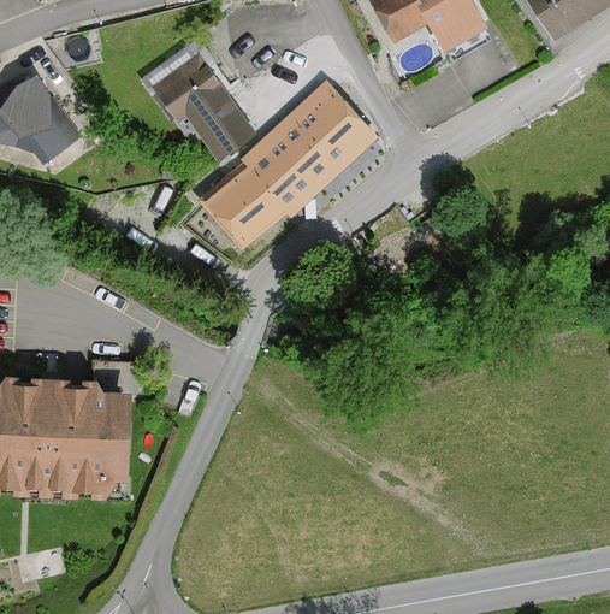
[(489,24),(473,0),(367,0),(395,43),(428,24),(444,51),(489,24)]
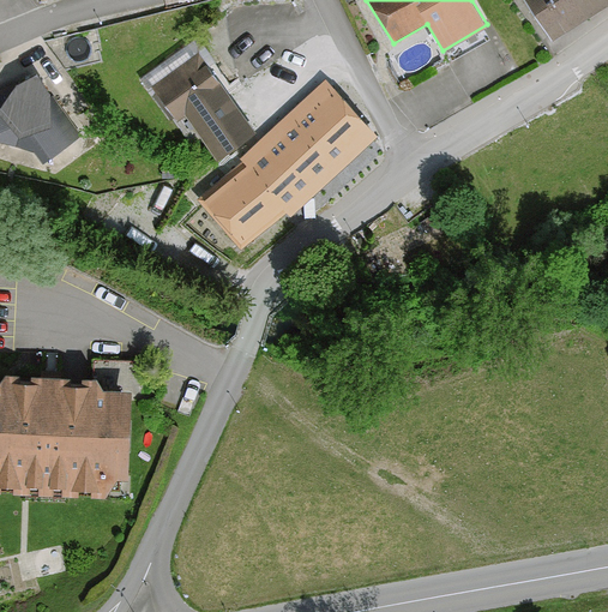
[(528,0),(554,41),(607,5),(607,0),(528,0)]
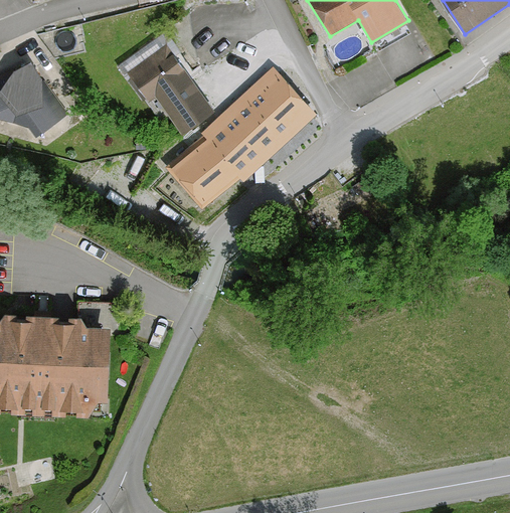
[(194,68),(166,30),(117,66),(146,105),(156,98),(182,133),(213,111),(186,74),(194,68)]
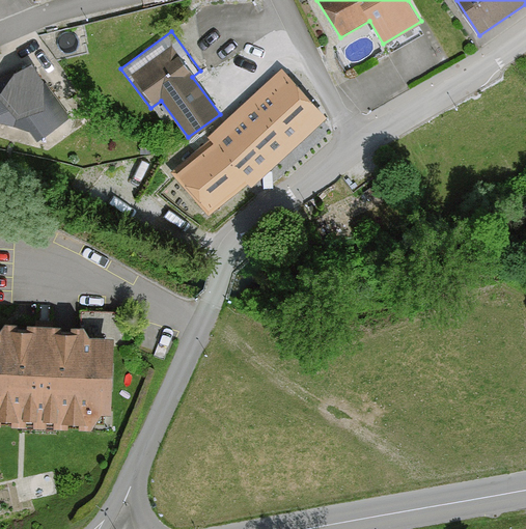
[(0,78),(0,122),(2,122),(30,131),(38,141),(70,116),(31,65),(0,78)]
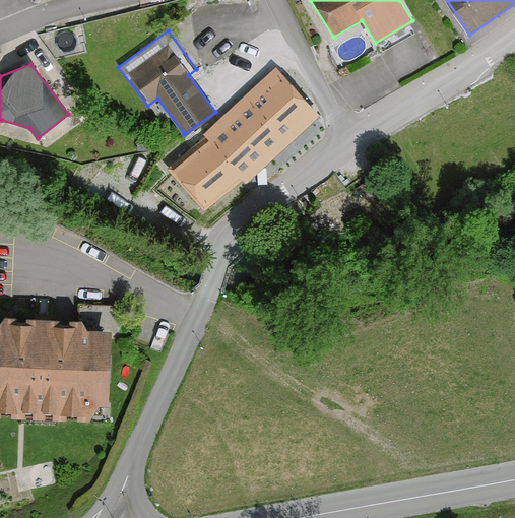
[(321,119),(277,69),(201,136),(205,141),(172,172),(206,211),(240,182),(245,187),(321,119)]
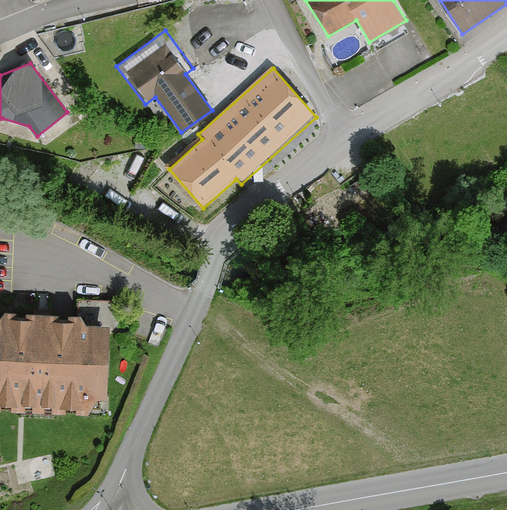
[(106,398),(108,322),(83,321),(84,312),(2,309),(2,317),(0,316),(0,404),(91,408),(92,398),(106,398)]
